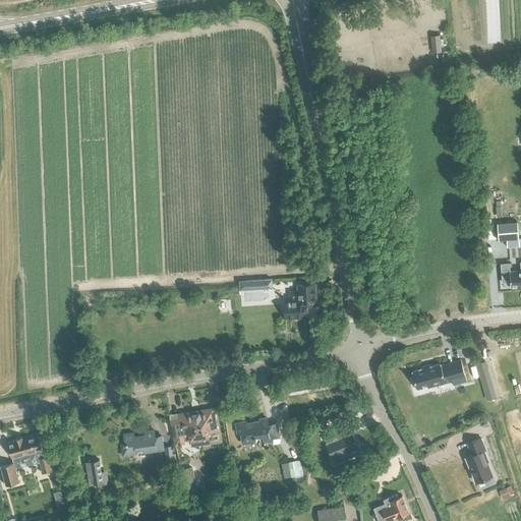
[(430,36),(432,53),(442,52),(440,35),(430,36)]
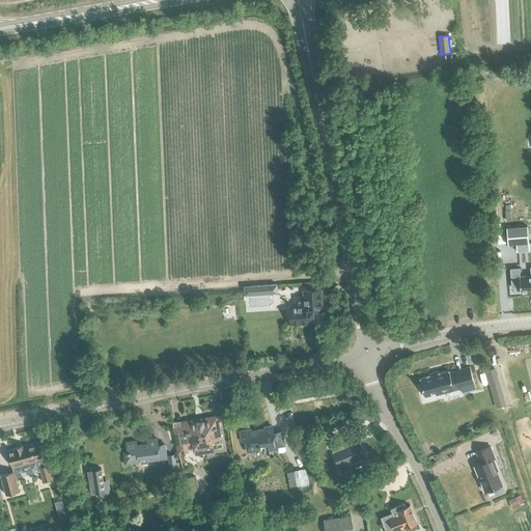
[(527,226),(506,227),(508,245),(516,244),(529,243),(527,226)]
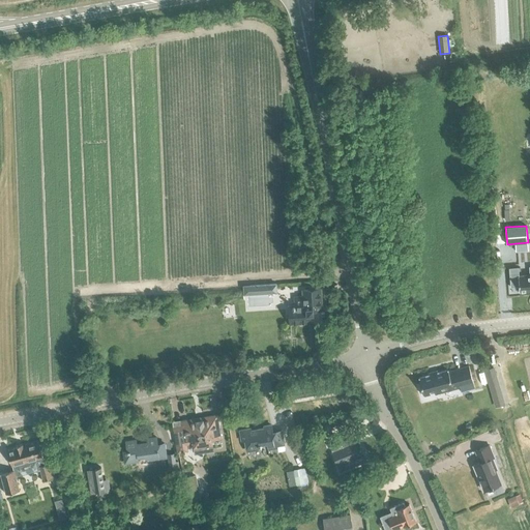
[(519,267),(509,267),(510,287),(519,286),(520,292),(529,291),(529,265),(529,266),(529,274),(519,275),(519,267)]
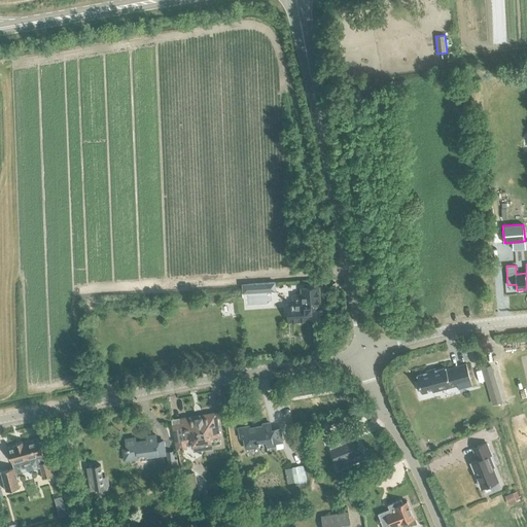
[(294,305),(287,305),(288,321),(309,320),(308,312),(312,311),(311,308),(319,308),(318,287),(302,288),(303,295),(293,295),(294,305)]
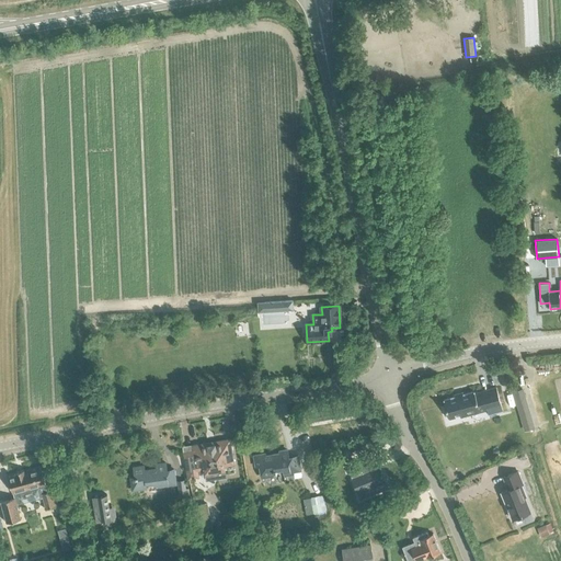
[(444,399),(449,418),(487,408),(489,414),(503,410),(496,387),(476,392),(474,390),(444,399)]
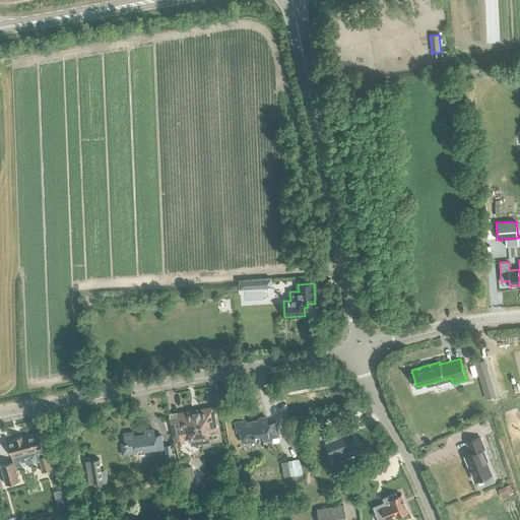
[(484,360),(476,363),(486,399),(488,398),(494,397),(495,396),(484,360)]
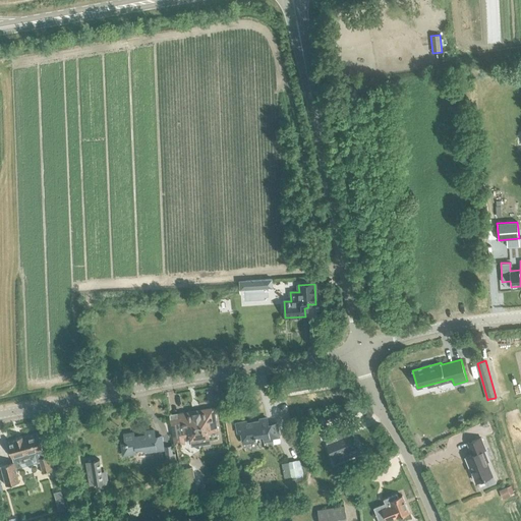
[(179,419),(171,421),(175,445),(183,443),(182,437),(190,436),(191,439),(208,436),(208,432),(216,431),(213,408),(192,412),(178,414),(179,419)]
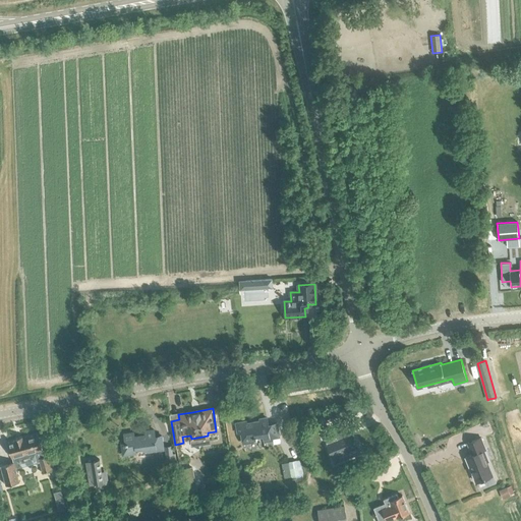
[(259,421),(252,422),(252,424),(245,425),(244,422),(235,423),(237,433),(241,432),(243,444),(255,442),(255,440),(263,438),(264,442),(273,441),(273,444),(280,443),(279,437),(277,424),(267,425),(266,418),(259,419),(259,421)]
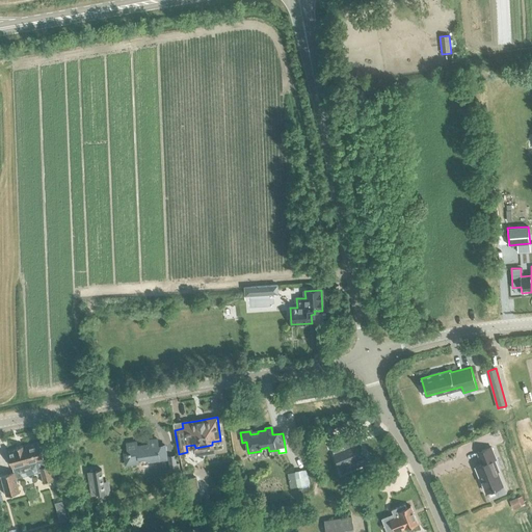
[(147,440),(148,445),(137,447),(136,441),(127,443),(129,452),(125,452),(126,464),(138,462),(138,458),(145,456),(147,458),(151,458),(152,460),(166,458),(164,445),(157,446),(156,437),(147,440)]
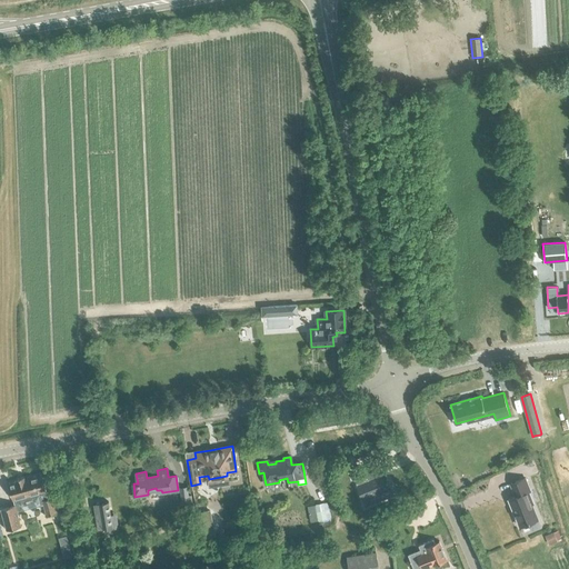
[(15,505),(1,508),(7,529),(8,529),(9,532),(20,529),(20,526),(21,526),(17,511),(20,510),(18,501),(38,496),(40,505),(43,503),(47,515),(57,511),(52,497),(48,499),(46,490),(41,473),(25,478),(25,476),(16,479),(16,480),(8,482),(12,499),(13,499),(15,505)]
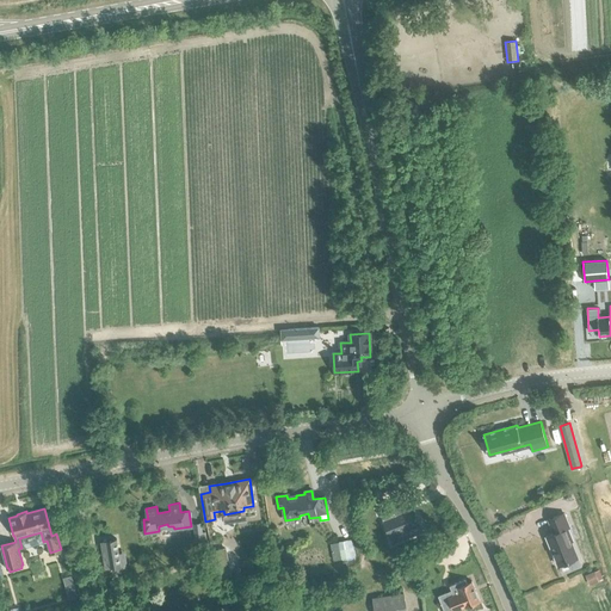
[(384,516),(382,517),(389,536),(396,534),(403,530),(407,537),(423,531),(419,524),(413,510),(405,512),(403,508),(384,516)]
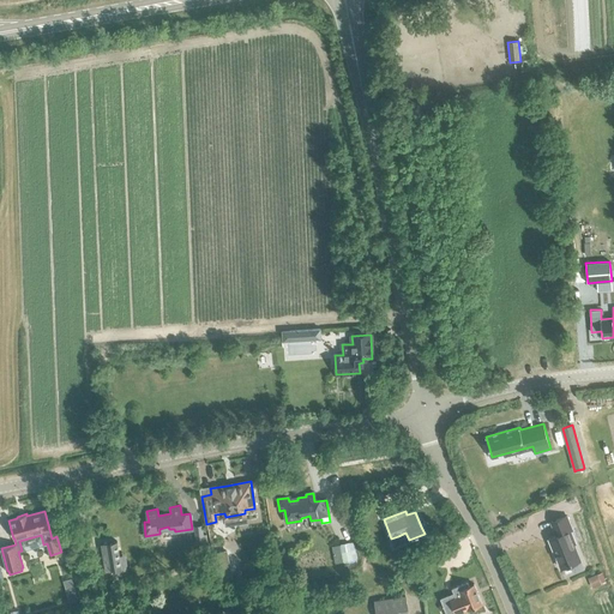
[(549,537),(555,554),(554,557),(557,559),(558,560),(561,566),(582,558),(570,530),(573,529),(567,515),(552,522),(557,535),(549,537)]
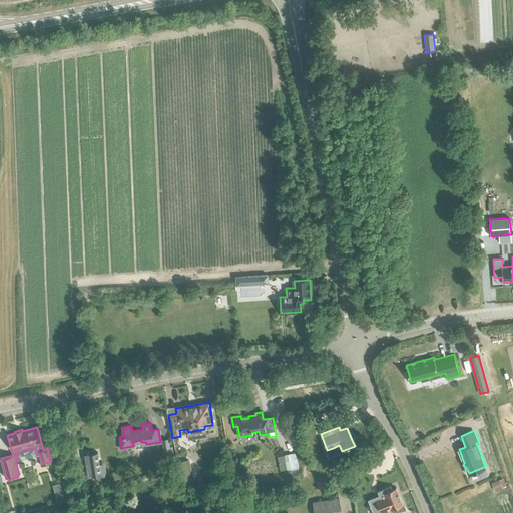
[(162,439),(164,455),(171,454),(169,438),(162,439)]
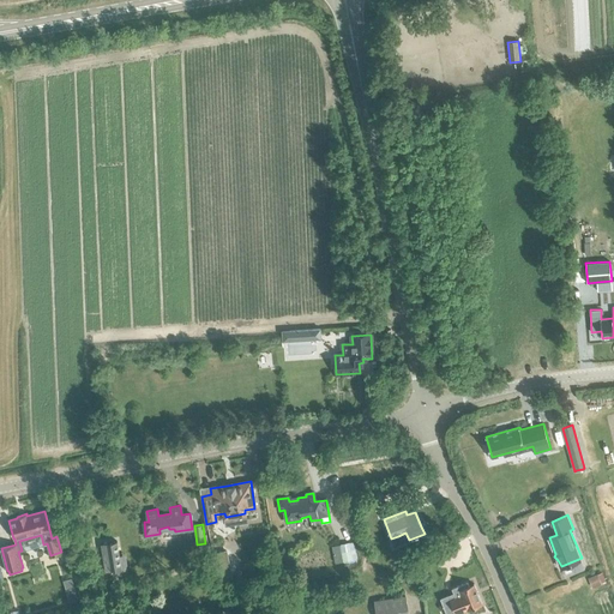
[(101,543),(106,571),(121,569),(116,541),(101,543)]
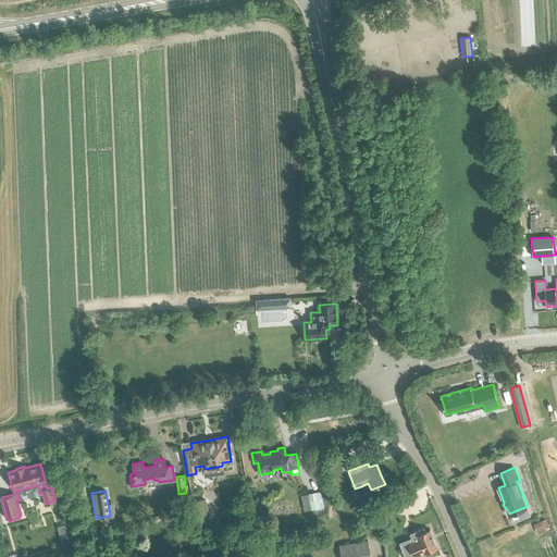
[(320,492),(309,494),(311,509),(323,507),(320,492)]
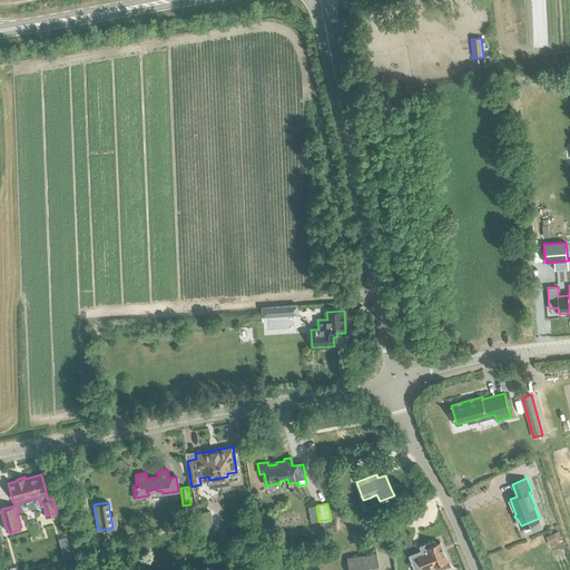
[(210,511),(196,514),(203,546),(216,543),(210,511)]
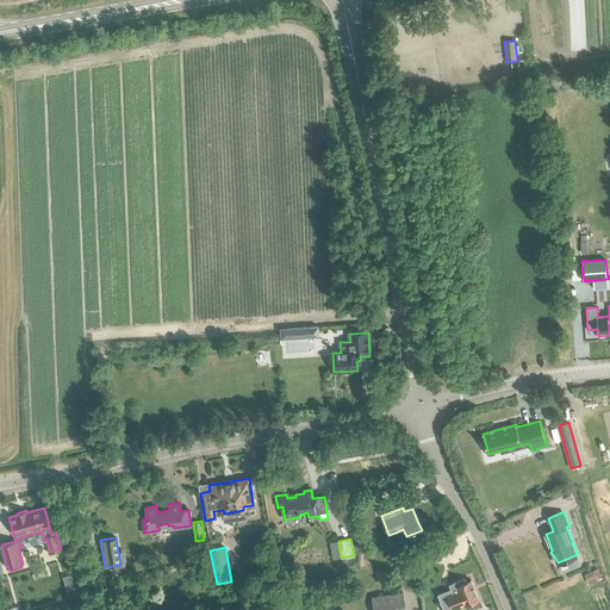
[(437,547),(429,551),(433,559),(441,556),(437,547)]
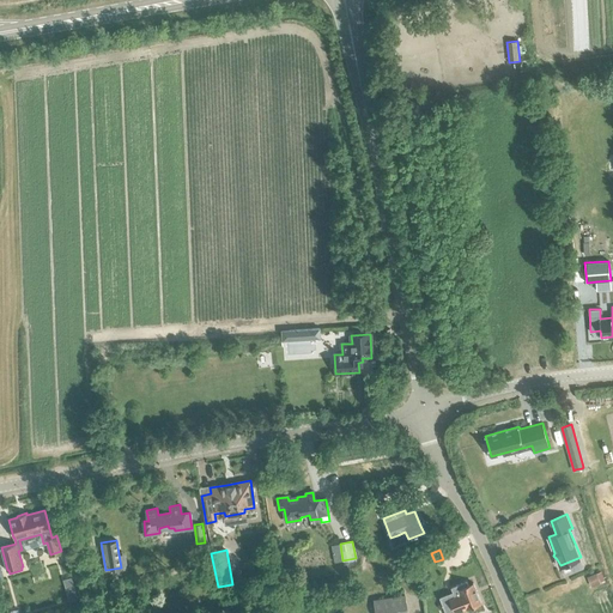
[(596,572),(588,576),(592,586),(600,582),(596,572)]
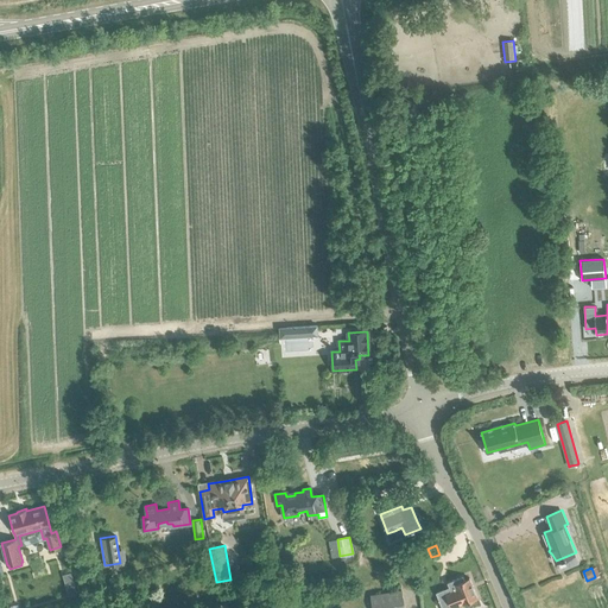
[(447,594),(453,607),(463,603),(463,605),(479,599),(470,578),(455,584),(457,589),(447,594)]
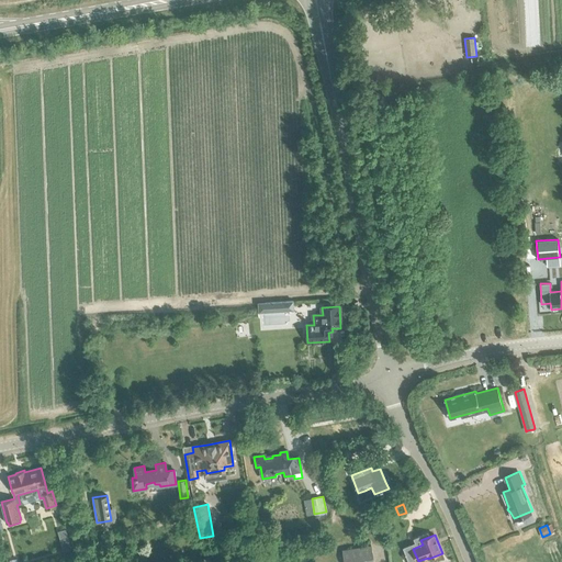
[(69,539),(62,541),(64,550),(71,548),(69,539)]
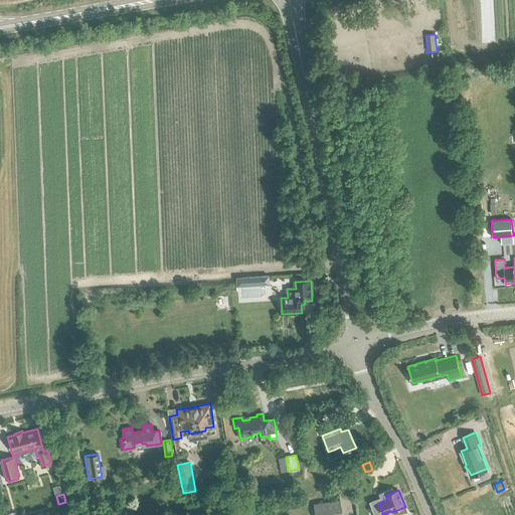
[(315,503),(316,514),(342,514),(341,499),(315,503)]
